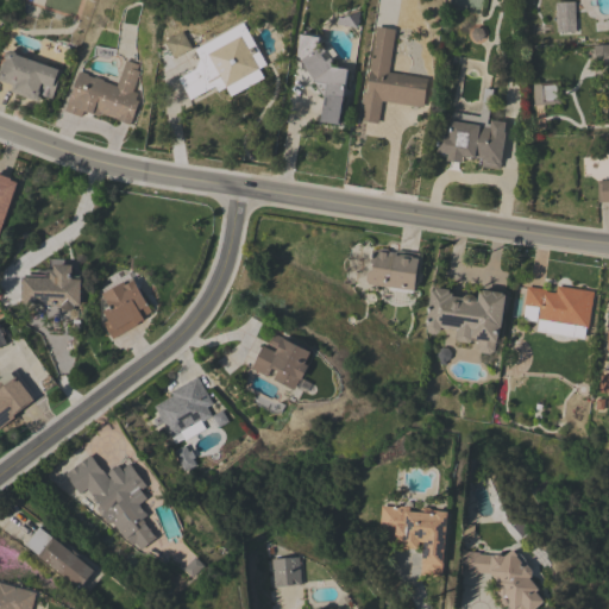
[(556,1),(575,0),(575,31),(557,31),(556,1)]
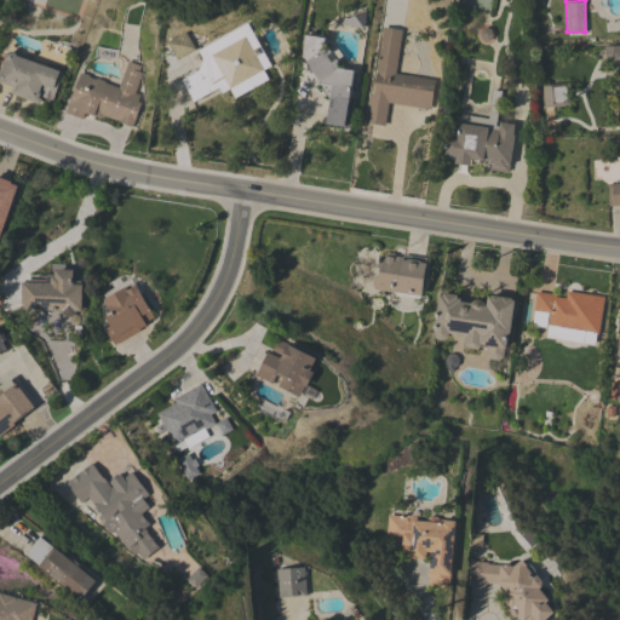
[(363,27),(340,24),(342,17),(346,17),(366,11),(363,27)]
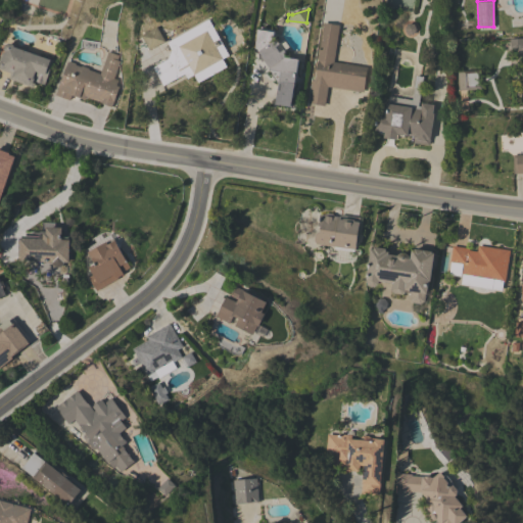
[(208,18),(229,55),(222,58),(226,66),(197,82),(193,75),(187,78),(184,74),(162,85),(152,66),(167,58),(171,49),(167,42),(208,18)]
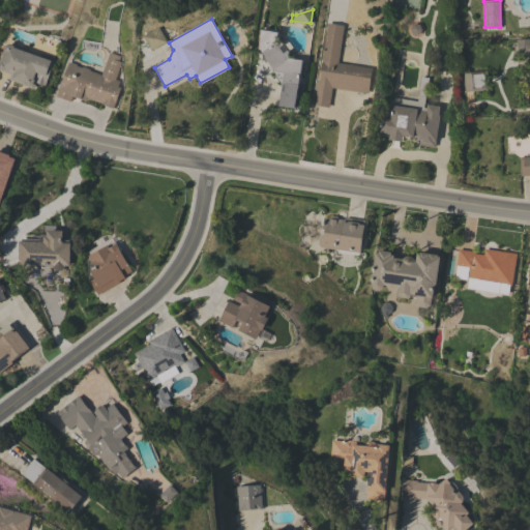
[(369,93),(332,87),(329,107),(312,104),(316,81),(318,81),(327,22),(344,25),(339,62),(373,67),(369,93)]
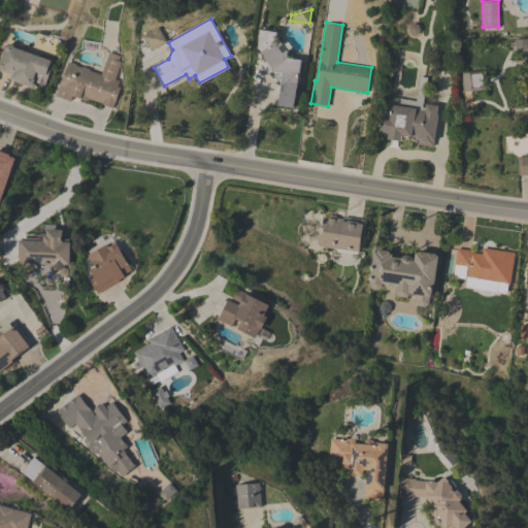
[(166,41),(151,50),(142,35),(158,26),(166,41)]
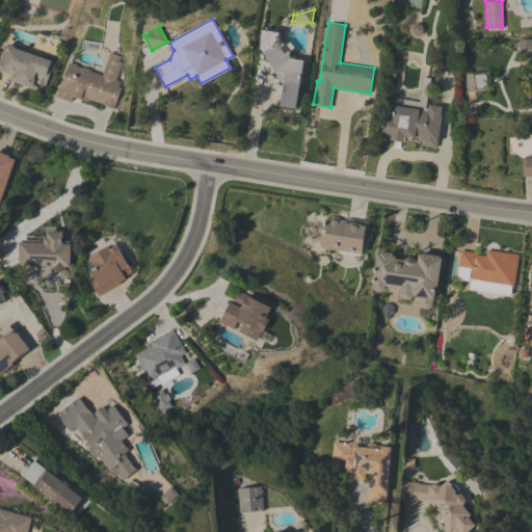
[(262,29),(278,31),(276,42),(283,42),(284,44),(280,48),(284,53),(288,50),(290,52),(289,57),(303,59),(301,75),(306,80),(298,86),(296,107),(280,105),(282,84),(272,71),(273,69),(262,53),(259,52),(262,29)]
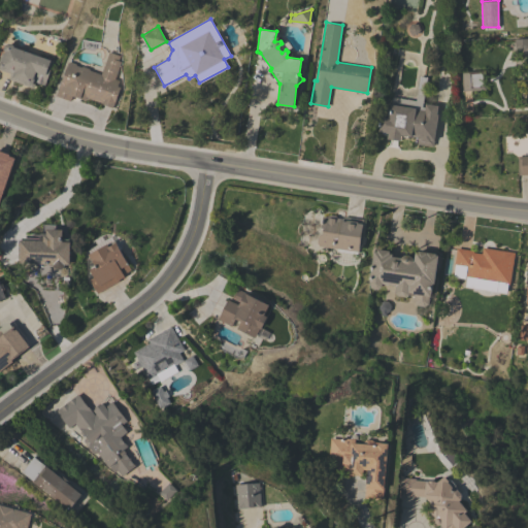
[(527,38),(527,45),(525,50),(518,50),(515,46),(515,38),(527,38)]
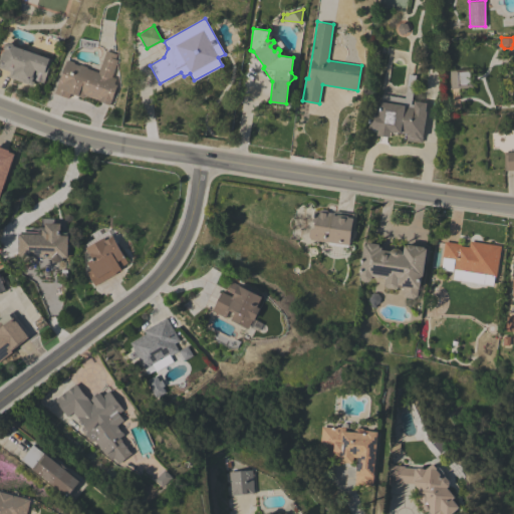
[(42,82),(32,79),(31,80),(33,81),(31,85),(8,76),(10,71),(0,67),(0,55),(2,50),(4,51),(5,49),(3,47),(5,43),(9,41),(13,43),(14,45),(23,48),(25,47),(37,52),(38,54),(51,58),(42,82)]
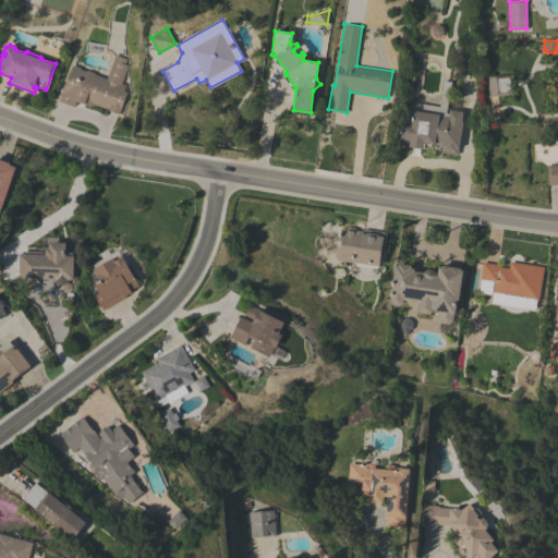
[(116,55),(126,59),(124,63),(128,64),(121,83),(125,85),(123,91),(126,92),(119,113),(108,109),(91,102),(89,106),(76,100),(74,106),(59,100),(72,65),(74,64),(81,67),(81,69),(86,71),(87,70),(95,72),(95,74),(106,77),(116,55)]
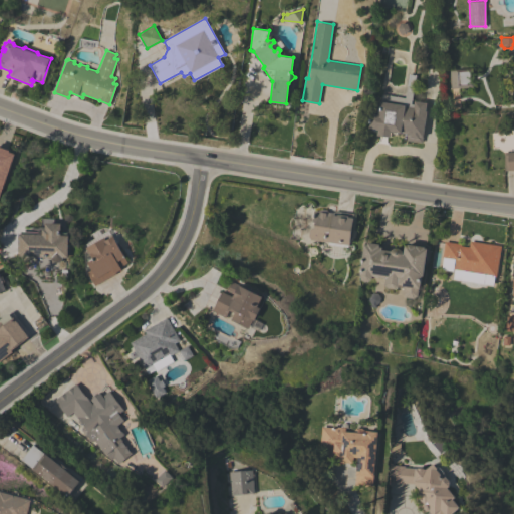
[(474,86),(451,88),(449,69),(472,68),(474,86)]
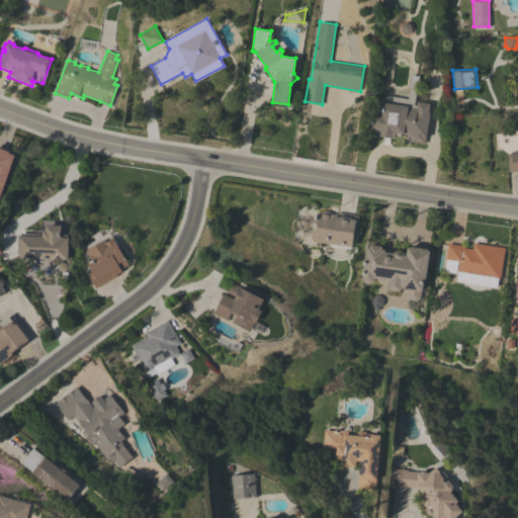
[(424,144),(409,141),(410,135),(400,133),(400,134),(399,135),(397,134),(395,133),(394,132),(393,138),(379,136),(380,131),(378,131),(377,131),(375,131),(373,128),(370,128),(373,113),(380,114),(382,102),(383,102),(384,95),(408,98),(412,75),(419,76),(414,104),(417,105),(417,101),(429,103),(428,112),(429,112),(424,144)]
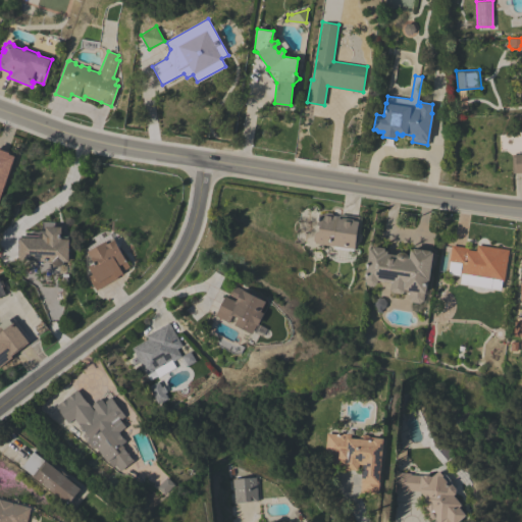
[(521,171),(512,172),(511,154),(521,153),(521,171)]
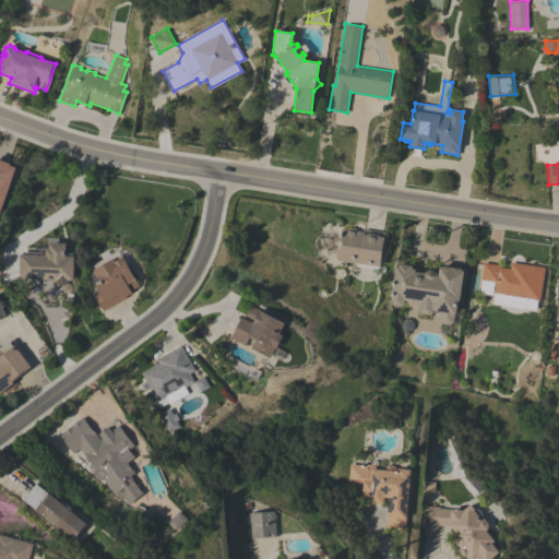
[(0,169),(10,173),(8,186),(6,185),(0,205),(0,169)]
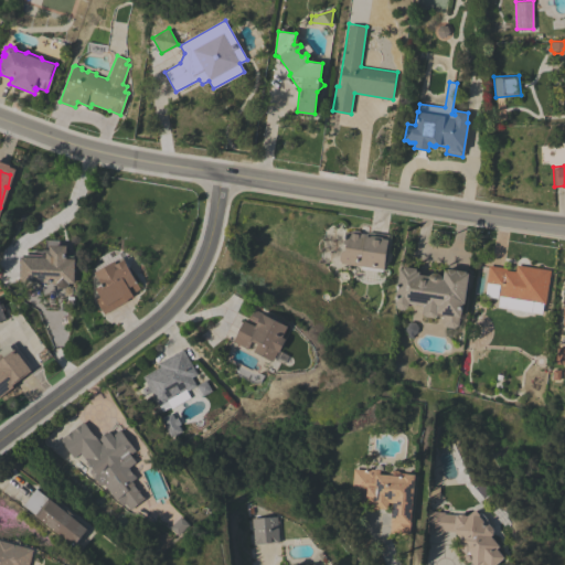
[(361,268),(361,266),(342,263),(339,260),(340,253),(344,249),(345,244),(342,244),(344,231),(350,231),(352,230),(359,231),(361,233),(366,234),(366,232),(388,235),(388,242),(386,241),(382,272),(361,268)]
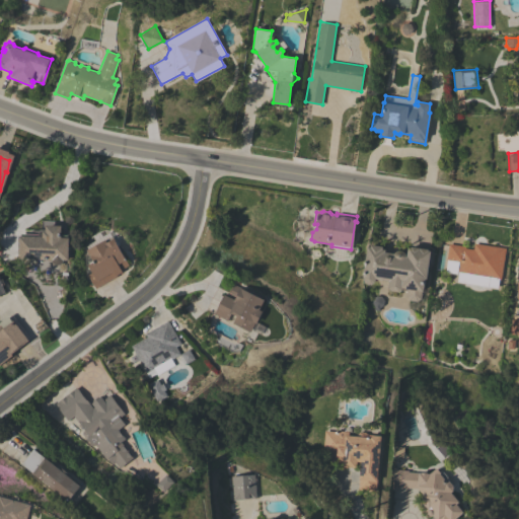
[(68,273),(58,273),(58,272),(42,271),(42,258),(18,257),(18,235),(21,236),(21,233),(43,233),(43,231),(45,231),(46,225),(61,225),(61,237),(68,237),(68,260),(68,273)]
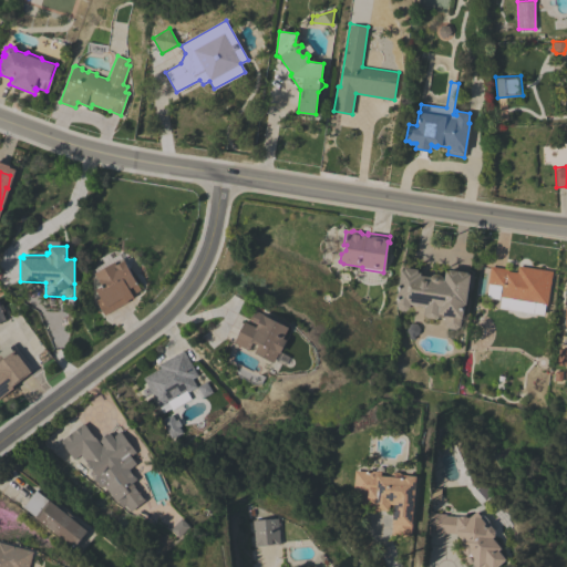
[(93,268),(103,263),(101,258),(109,254),(111,258),(119,254),(123,261),(125,260),(126,263),(125,263),(141,289),(132,295),(134,297),(127,300),(127,301),(104,315),(95,300),(101,297),(96,289),(102,286),(95,272),(93,268)]
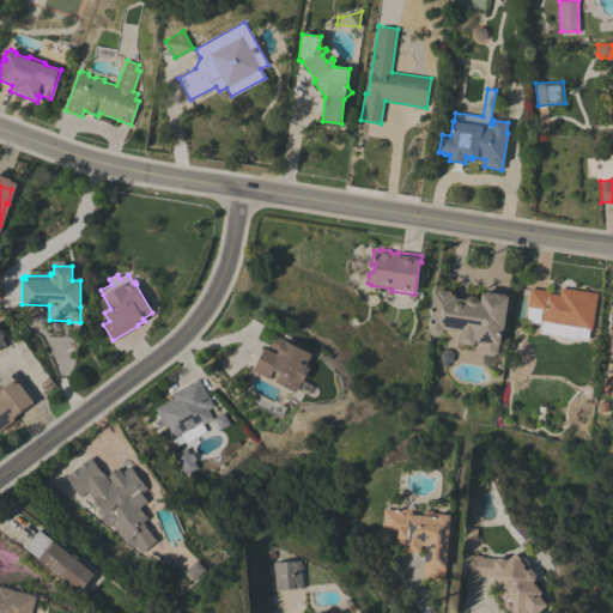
[(587,340),(539,333),(541,322),(527,320),(529,308),(527,308),(529,287),(550,291),(550,293),(559,295),(560,286),(596,292),(590,331),(588,329),(587,340)]
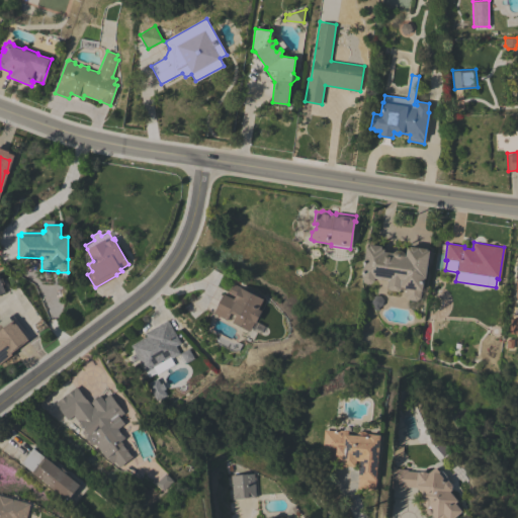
[(366,246),(369,247),(369,244),(381,246),(381,248),(385,249),(384,251),(393,253),(396,250),(399,250),(402,250),(404,251),(405,253),(406,255),(407,247),(410,247),(410,246),(428,248),(428,250),(430,250),(426,278),(424,278),(422,290),(421,290),(420,297),(416,300),(408,299),(406,295),(407,287),(400,286),(400,288),(396,290),(390,289),(387,286),(389,280),(374,277),(373,281),(371,283),(368,283),(365,283),(363,280),(362,277),(362,275),(361,275),(366,246)]
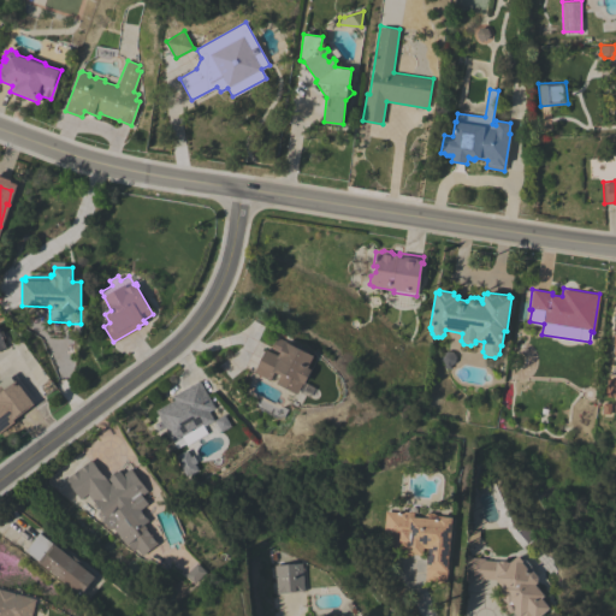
[(266,349),(271,351),(278,337),(288,341),(286,342),(314,355),(308,367),(312,369),(304,384),(303,383),(297,394),(277,383),(280,374),(274,372),(271,380),(255,372),(266,349)]
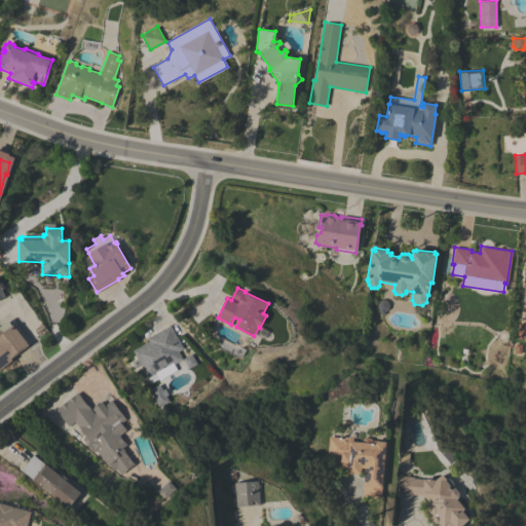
[(386,300),(389,304),(388,309),(384,311),(384,314),(378,313),(379,310),(376,307),(377,302),(381,299),(386,300)]
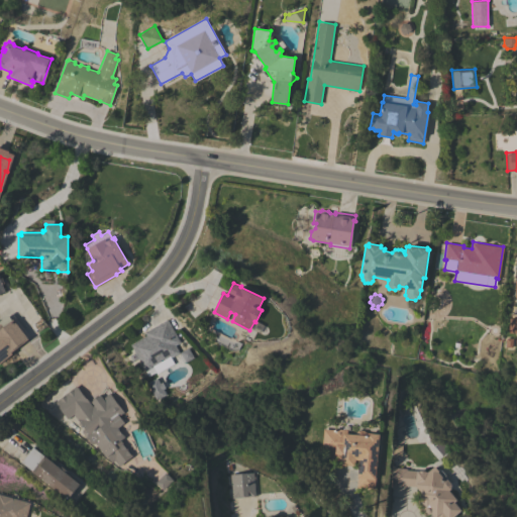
[(11,352),(12,353),(0,363),(0,320),(8,314),(10,316),(13,313),(29,335),(27,337),(28,339),(11,352)]
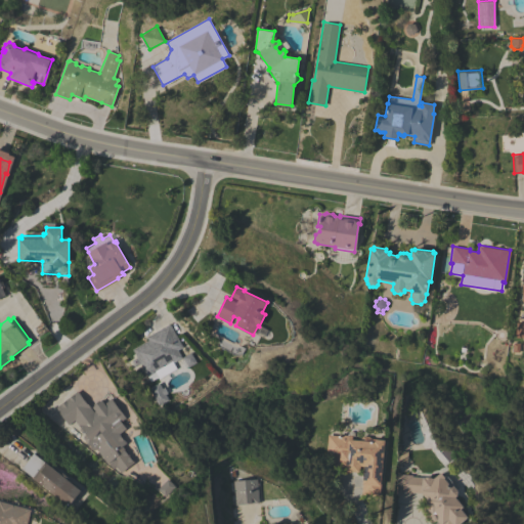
[(523,337),(515,337),(516,322),(523,322),(523,337)]
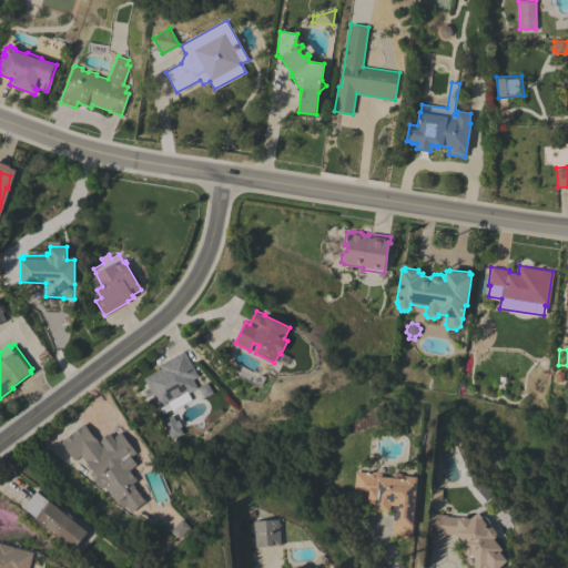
[(198,376),(192,379),(196,387),(188,393),(186,392),(184,393),(188,398),(182,402),(179,396),(173,399),(176,405),(171,408),(169,404),(168,405),(169,407),(163,411),(161,407),(160,408),(143,378),(160,368),(158,365),(183,351),(198,376)]
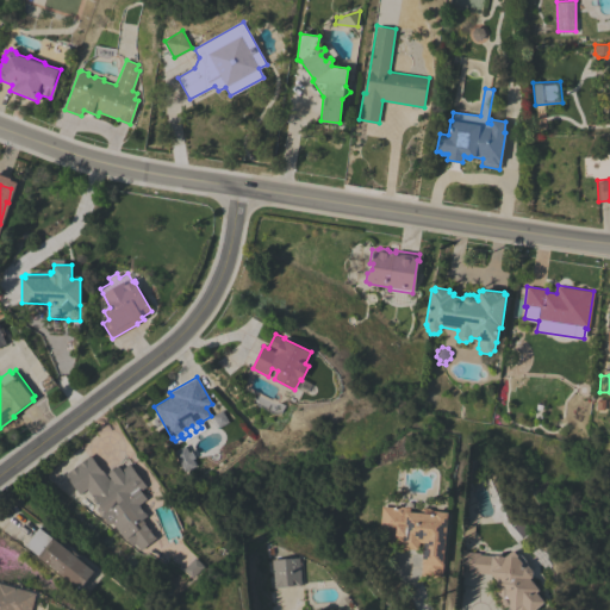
[(107,524),(101,516),(100,517),(94,510),(95,508),(99,505),(97,503),(94,504),(91,499),(93,498),(86,490),(79,495),(63,474),(89,455),(99,468),(100,468),(109,479),(110,478),(106,474),(118,466),(120,470),(129,464),(145,486),(139,491),(147,499),(138,505),(142,511),(143,510),(147,516),(142,520),(145,523),(144,523),(147,528),(148,527),(150,530),(149,530),(153,535),(153,534),(156,537),(139,551),(129,536),(124,540),(111,522),(107,524)]
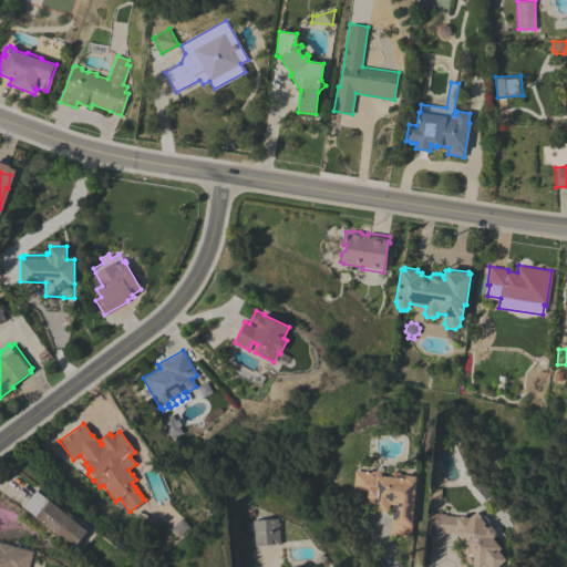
[(410,537),(391,535),(393,507),(389,507),(389,512),(373,509),(373,506),(360,505),(361,497),(351,496),(354,470),(368,472),(368,470),(381,471),(380,475),(389,476),(390,471),(401,472),(401,476),(403,477),(403,474),(416,476),(410,537)]
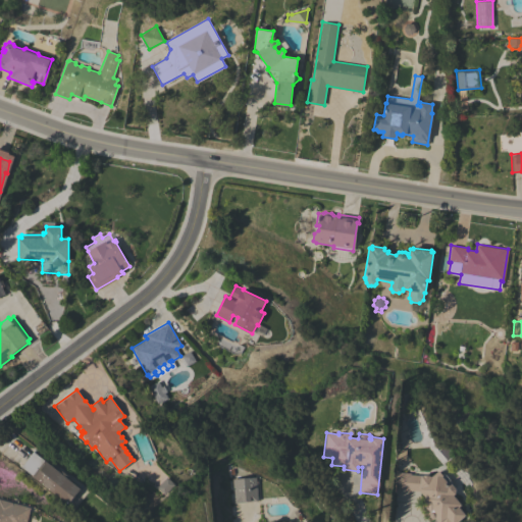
[(58,471),(60,469),(69,476),(67,479),(80,488),(68,504),(33,476),(34,475),(22,467),(34,452),(58,471)]
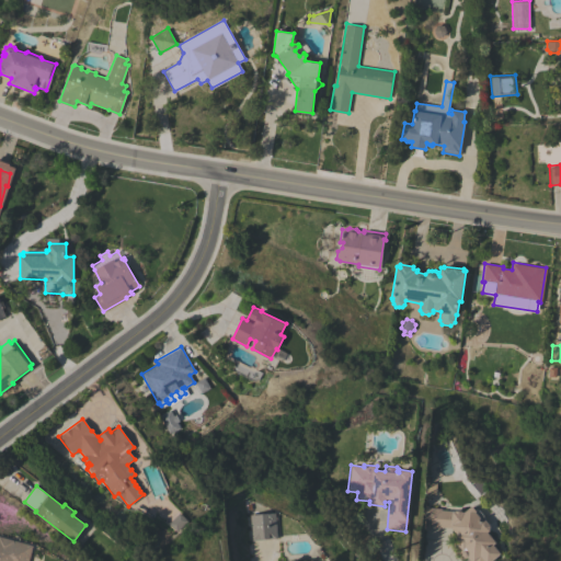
[(442,508),(442,510),(465,512),(471,505),(476,511),(478,508),(483,514),(484,516),(487,522),(491,525),(490,530),(488,531),(496,542),(494,545),(501,553),(491,560),(471,560),(468,558),(466,558),(464,558),(461,556),(461,553),(461,551),(461,549),(456,541),(458,539),(455,536),(456,534),(451,527),(439,526),(439,527),(424,527),(425,519),(424,519),(424,513),(426,514),(426,507),(442,508)]
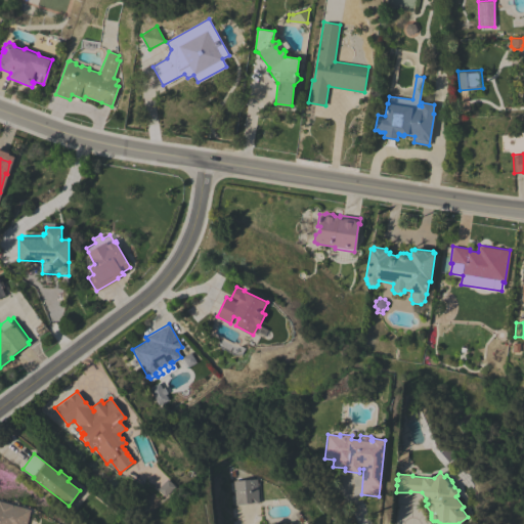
[(168,479),(175,486),(165,496),(158,488),(168,479)]
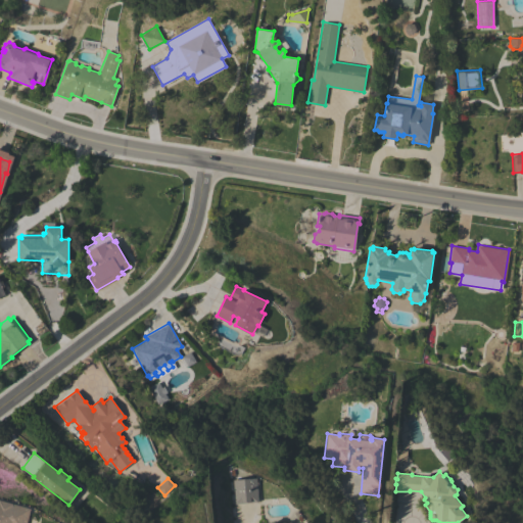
[(256,478),(256,480),(258,480),(258,484),(257,484),(258,502),(235,504),(233,479),(256,478)]
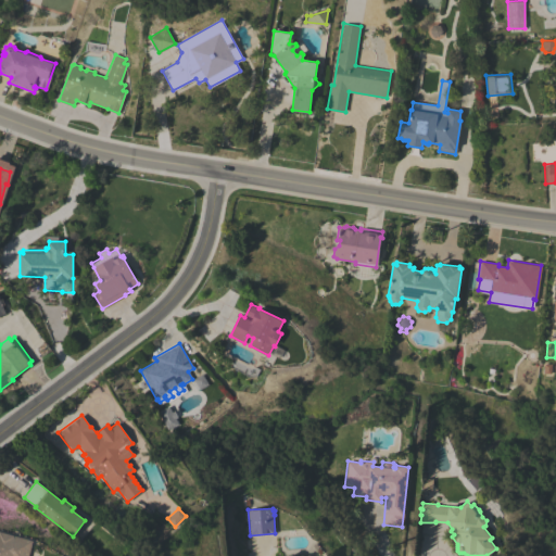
[(0,555),(0,531),(33,541),(28,555),(0,555)]
